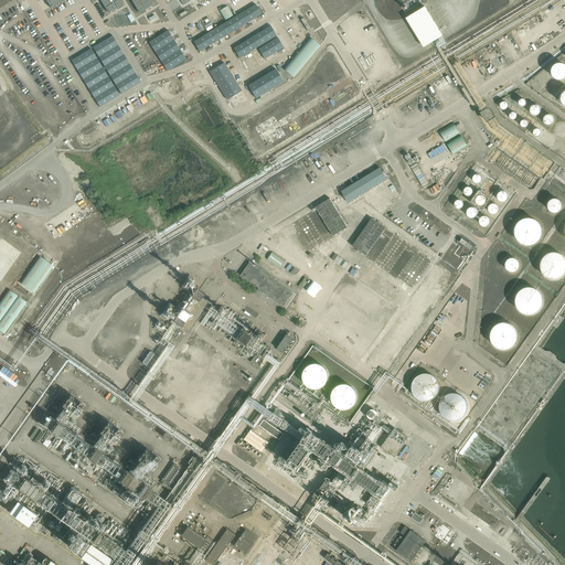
[(119,0),(45,0),(52,9),(65,0),(100,0),(108,13),(123,4),(119,0)]
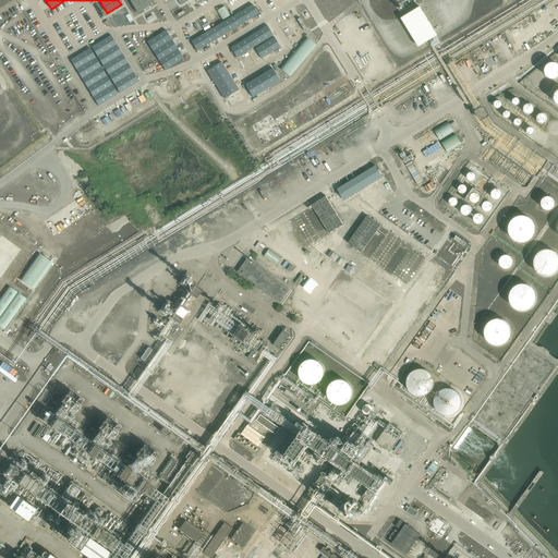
[(148,0),(130,0),(137,13),(152,4),(148,0)]
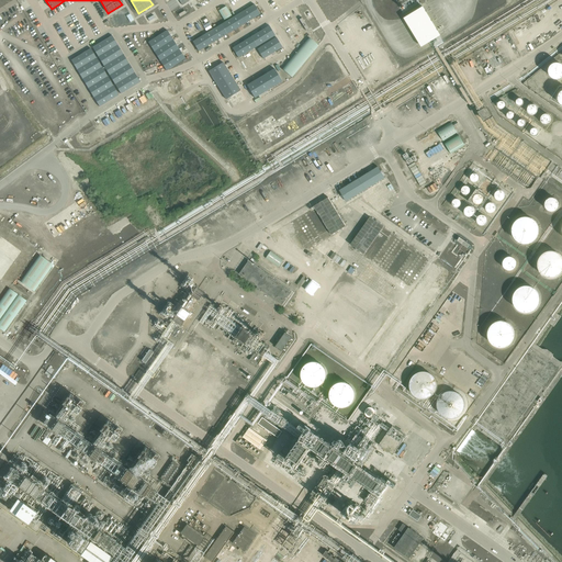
[(243,9),(236,0),(231,0),(227,2),(234,14),(243,9)]
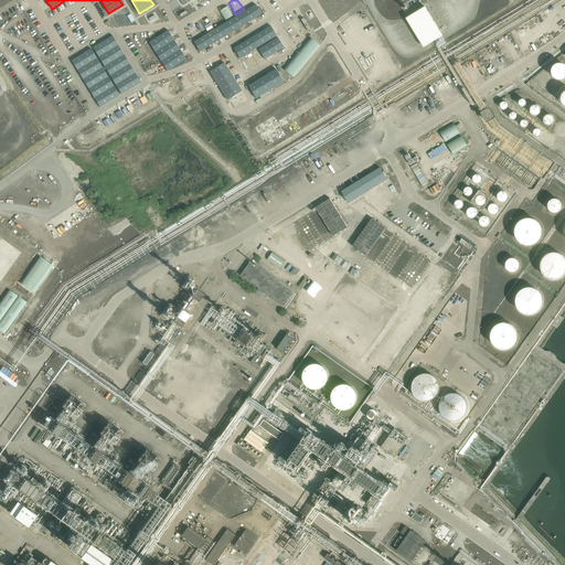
[(255,4),(193,42),(200,52),(260,14),(255,4)]
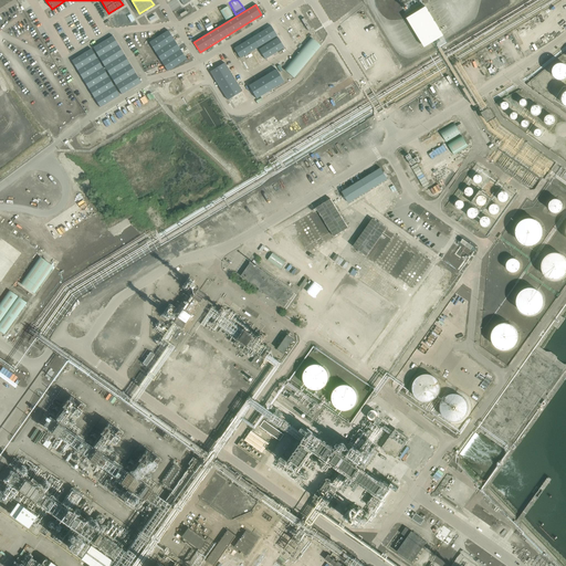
[(425,7),(407,18),(425,46),(444,34),(428,4),(425,7)]
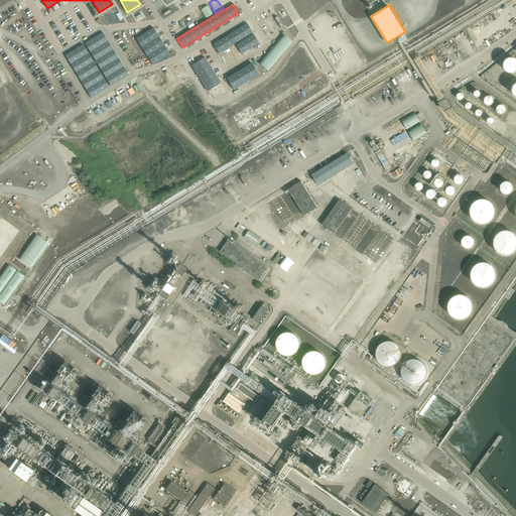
[(213,14),(207,5),(200,9),(206,18),(213,14)]
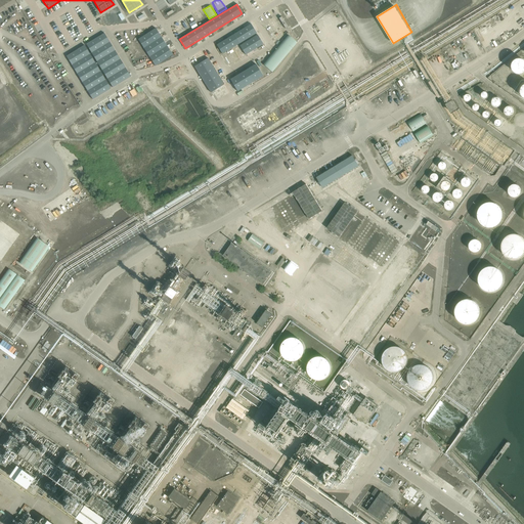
[(251,25),(217,45),(222,54),(257,33),(251,25)]
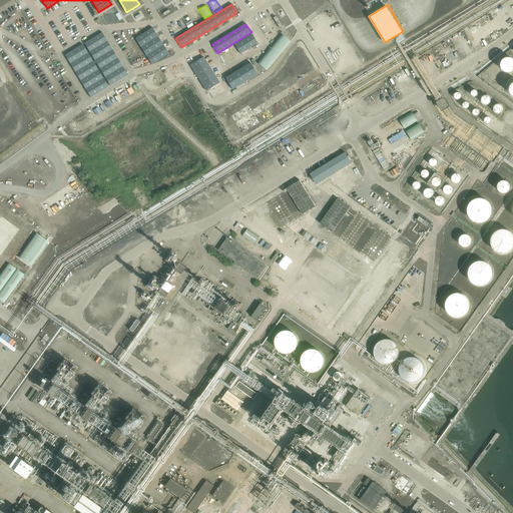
[(151,28),(135,38),(152,64),(168,54),(151,28)]
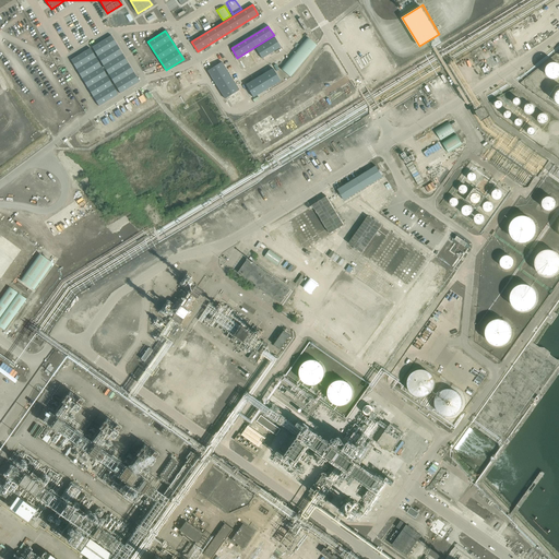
[(111,35),(92,47),(120,94),(140,82),(111,35)]
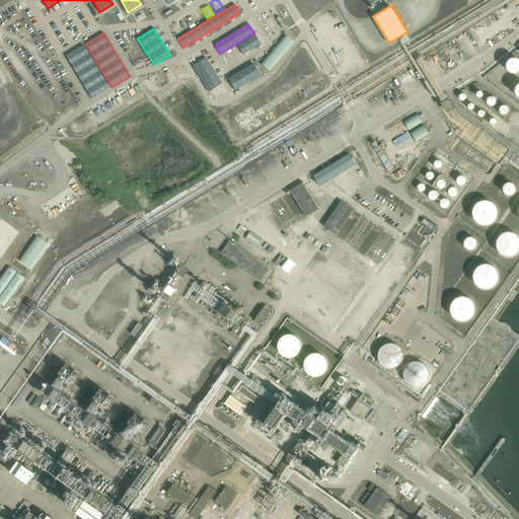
[(254,34),(237,46),(243,55),(261,44),(254,34)]
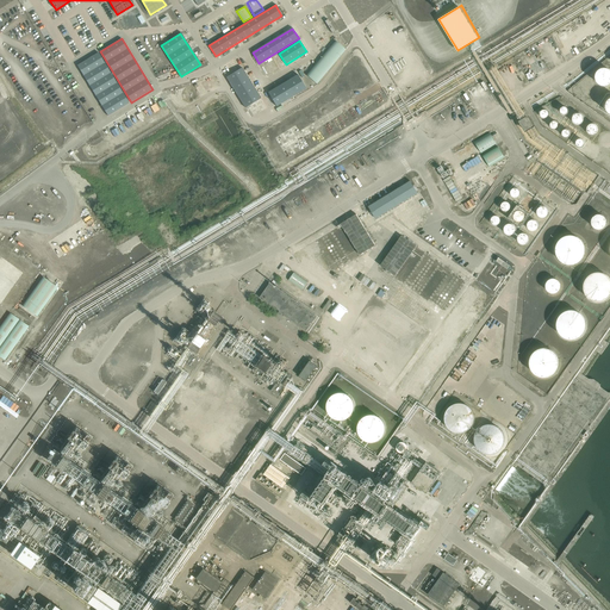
[(317,83),(346,50),(335,42),(306,75),(317,83)]
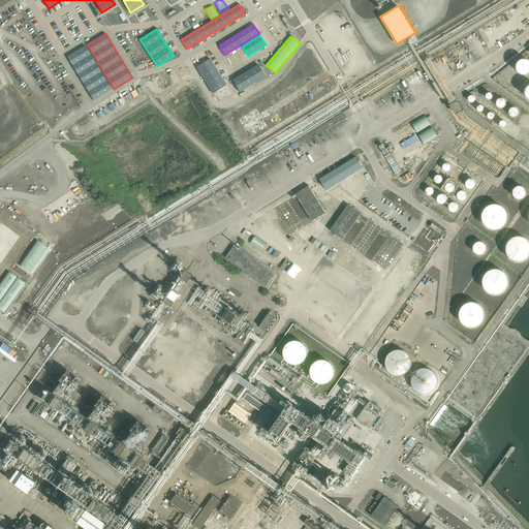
[(85,45),(67,57),(94,101),(112,90),(85,45)]
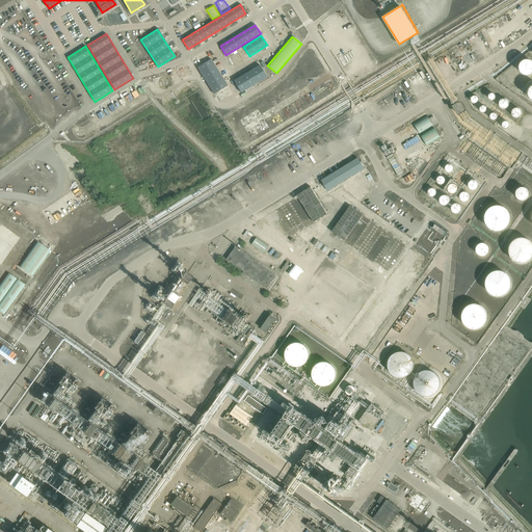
[(211,59),(197,68),(214,95),(228,85),(211,59)]
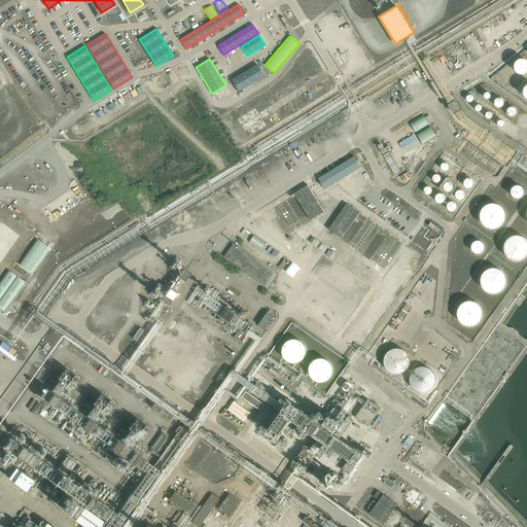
[(526,62),(526,61),(525,61),(524,60),(522,60),(521,60),(519,60),(518,61),(517,62),(516,63),(515,64),(515,65),(514,67),(514,68),(515,70),(515,71),(516,72),(517,73),(518,74),(519,74),(521,75),(522,75),(524,75),(525,74),(526,74),(526,72),(526,62)]
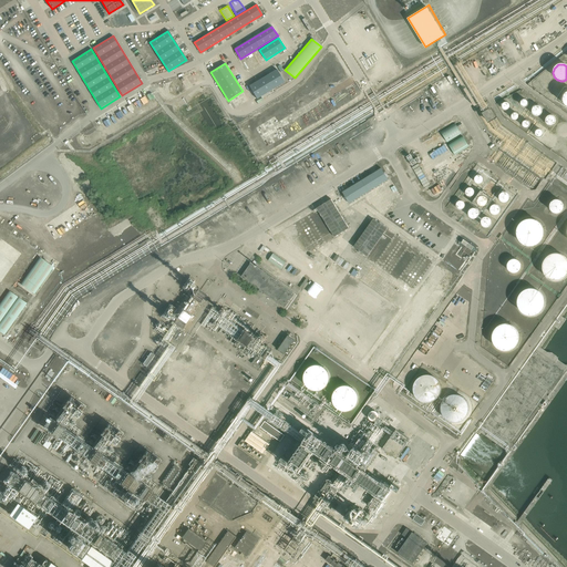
[(277,70),(249,86),(257,99),(284,82),(277,70)]
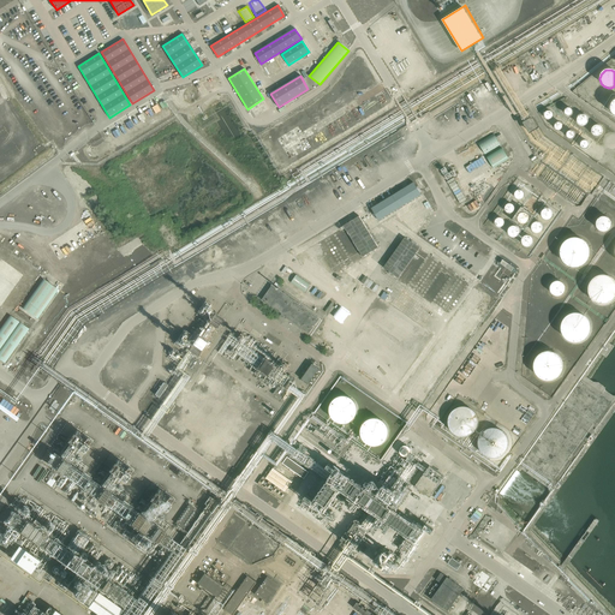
[(573,108),(573,106),(572,105),(571,103),(569,103),(567,103),(565,105),(563,106),(563,108),(563,111),(565,112),(566,113),(567,113),(568,113),(571,113),(572,112),(573,111),(573,108)]
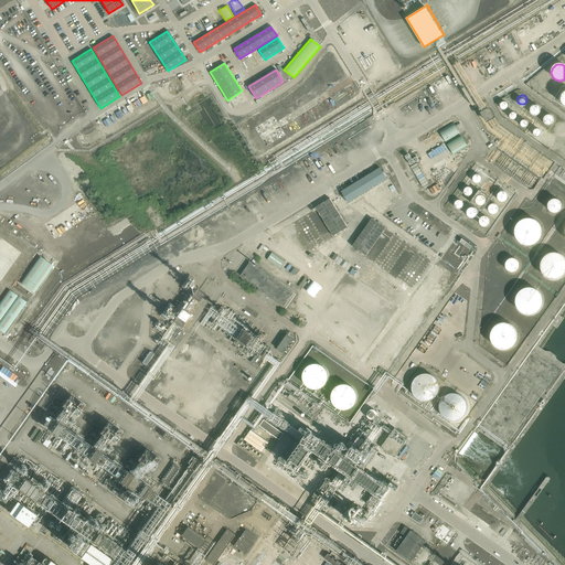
[(507,104),(505,102),(504,100),(503,99),(501,99),(500,99),(499,99),(498,100),(497,102),(497,104),(497,106),(498,107),(500,108),(501,108),(503,108),(504,107),(505,106),(507,104)]
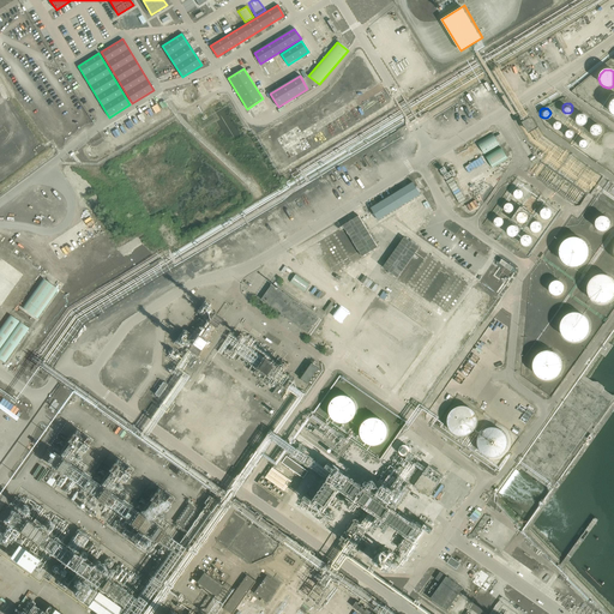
[(587,119),(587,118),(587,116),(585,114),(583,113),(582,113),(581,112),(579,113),(578,113),(576,114),(575,116),(573,119),(575,121),(575,122),(576,124),(578,125),(581,125),(583,125),(584,124),(585,122),(587,121),(587,119)]
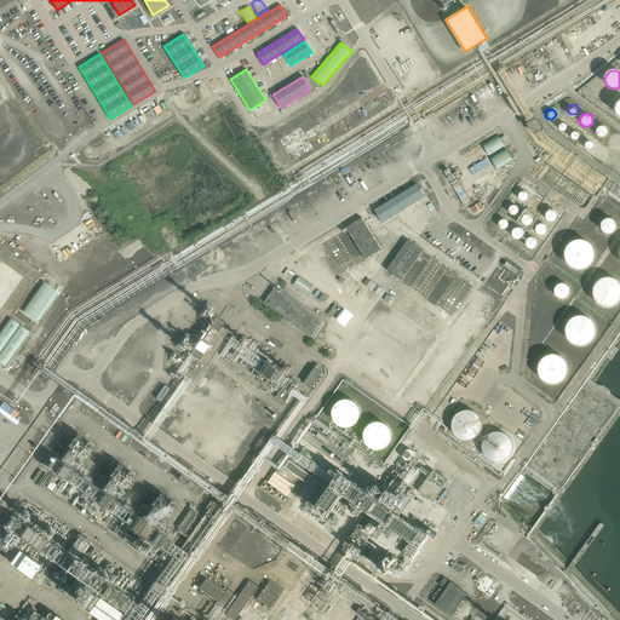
[(566,125),(566,124),(564,122),(564,121),(562,120),(561,120),(560,120),(558,121),(557,121),(556,124),(556,125),(556,127),(556,128),(557,130),(560,130),(561,131),(563,130),(564,128),(566,127),(566,125)]
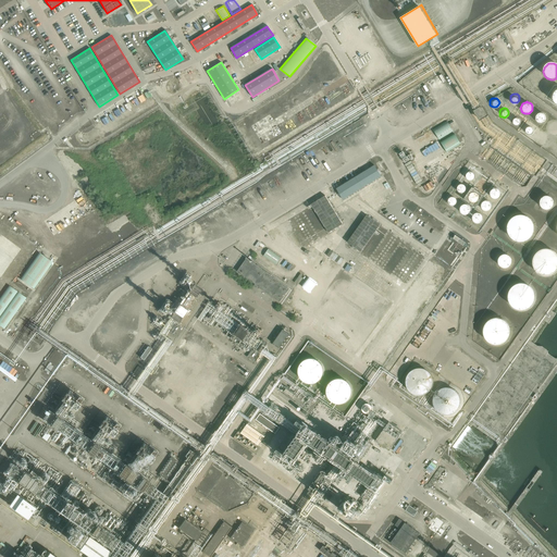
[(546,118),(546,115),(545,113),(543,112),(541,111),(539,112),(537,112),(536,113),(535,115),(534,118),(534,119),(535,120),(535,121),(536,121),(537,123),(540,123),(542,123),(544,122),(545,121),(546,120),(546,118)]
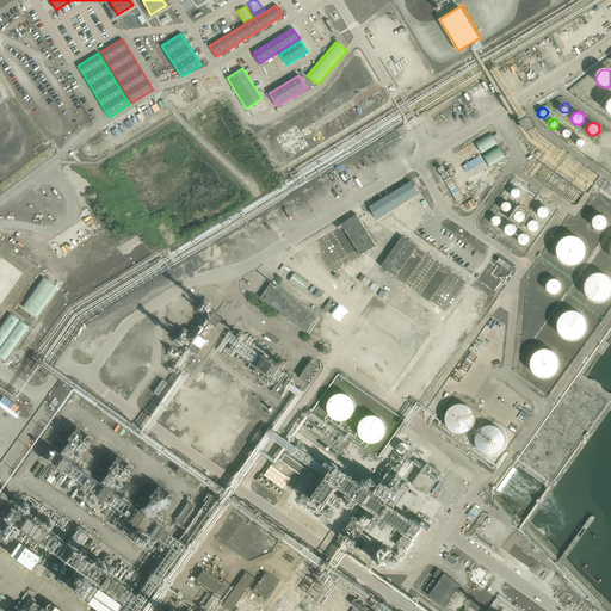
[(610,133),(608,133),(606,133),(605,133),(603,134),(602,135),(602,136),(600,137),(600,139),(602,141),(602,142),(603,143),(605,144),(608,146),(610,146),(610,144),(610,143),(610,133)]
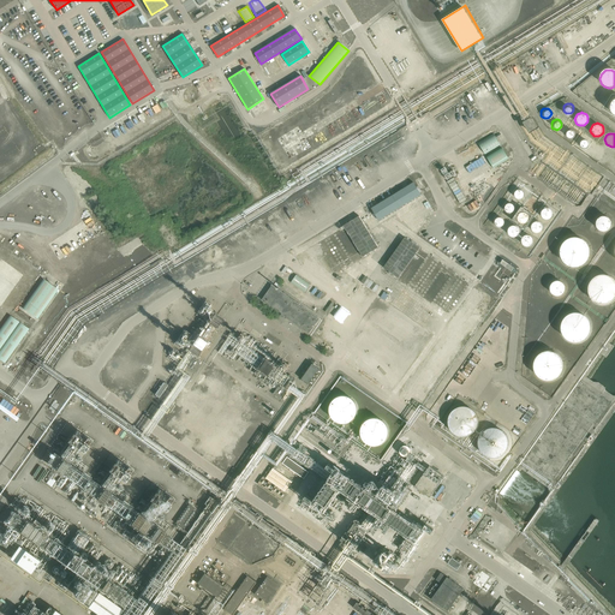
[(494,135),(478,143),(485,155),(501,145),(494,135)]
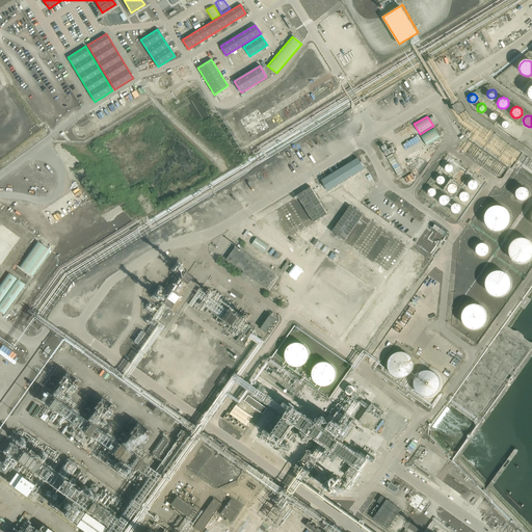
[(508,125),(508,123),(507,122),(505,120),(504,120),(503,120),(502,120),(500,121),(499,123),(499,124),(499,126),(500,128),(501,129),(503,129),(505,129),(506,128),(507,126),(508,125)]
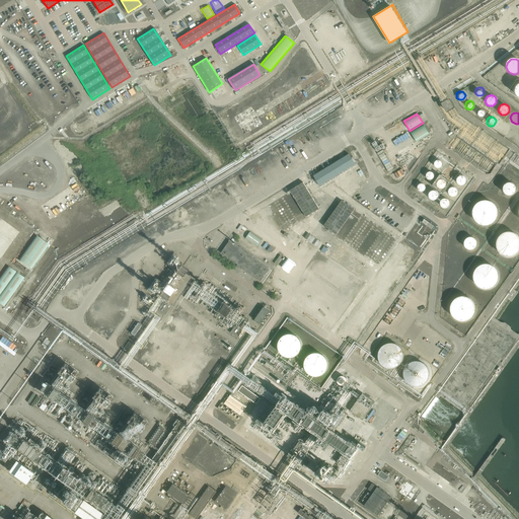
[(424,125),(411,133),(417,142),(430,134),(424,125)]
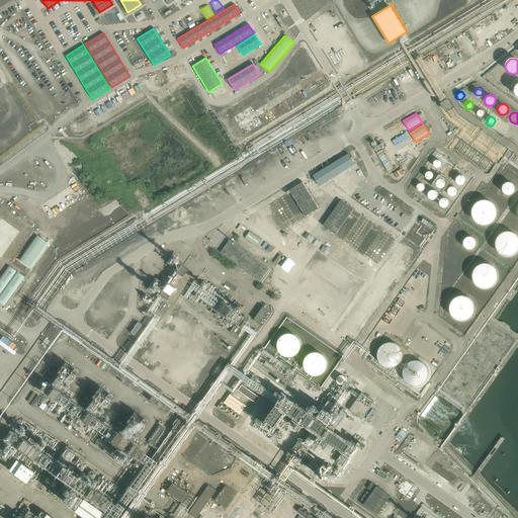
[(406,133),(393,141),(396,146),(409,138),(406,133)]
